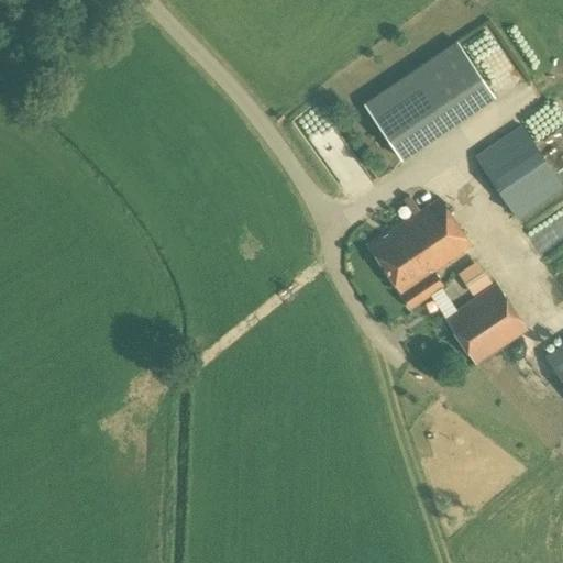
[(400,159),(492,98),(494,97),(492,95),(455,41),(363,103),(400,159)]
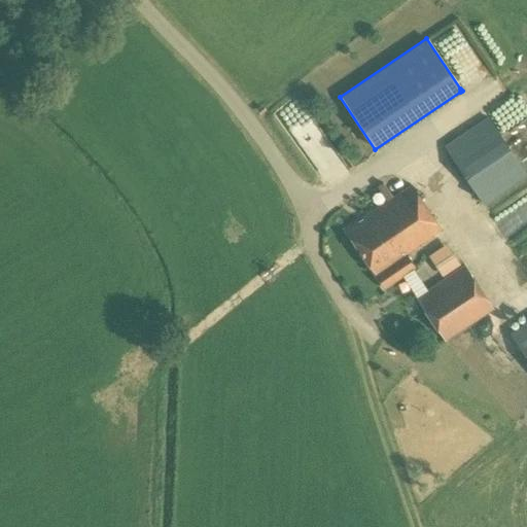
[(484,205),(526,175),(487,116),(443,146),(484,205)]
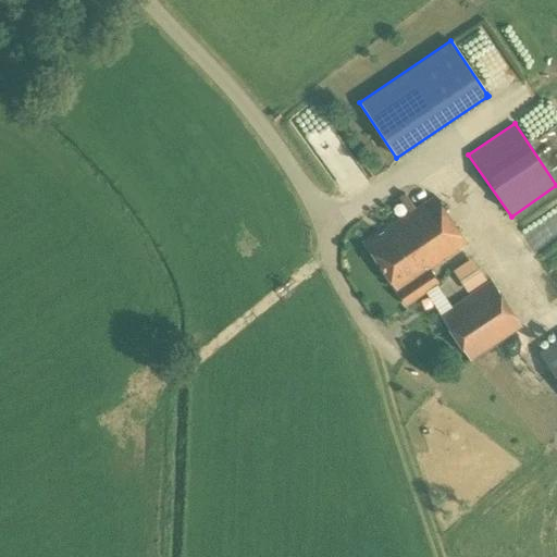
[(406,304),(436,283),(426,268),(463,243),(433,197),(364,243),(406,304)]
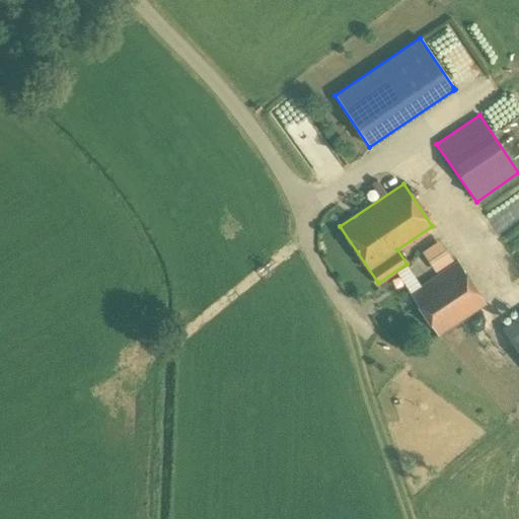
[(414,248),(425,266),(444,253),(433,237),(414,248)]
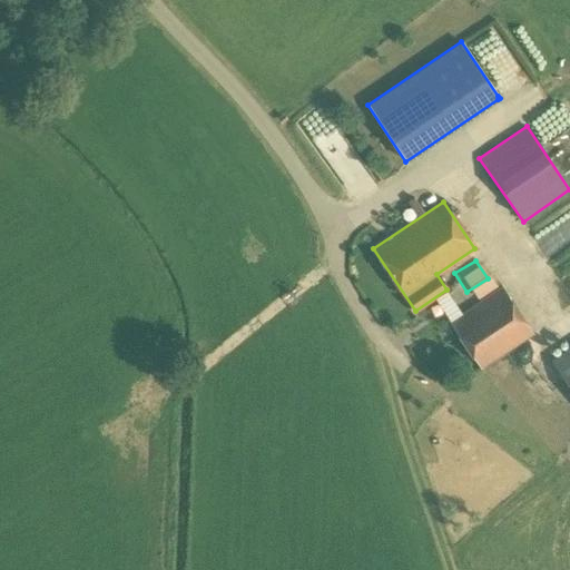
[(481,369),(533,334),(501,287),(449,322),(481,369)]
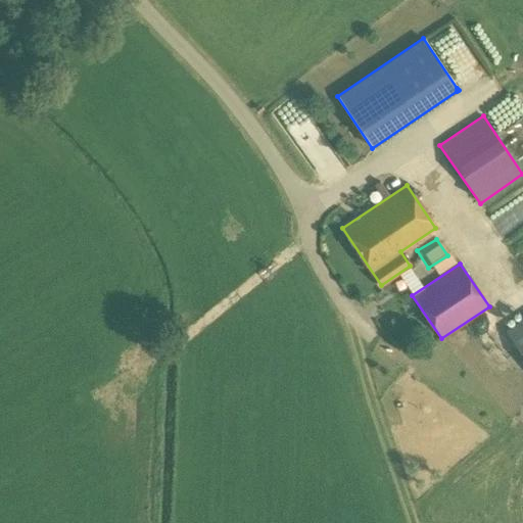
[(522,358),(522,317),(504,330),(522,358)]
